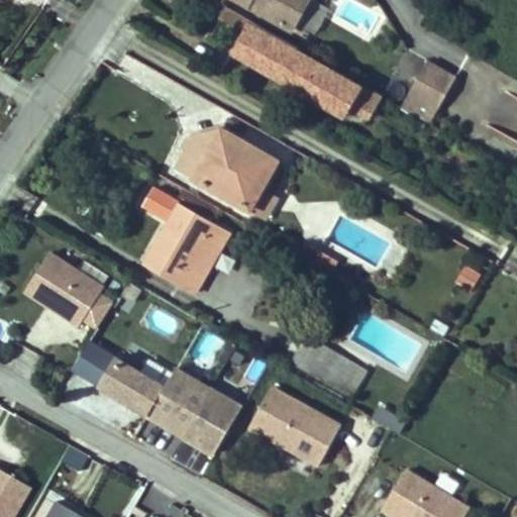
[(253,0),(251,6),(293,29),(297,22),(309,0),(253,0)]
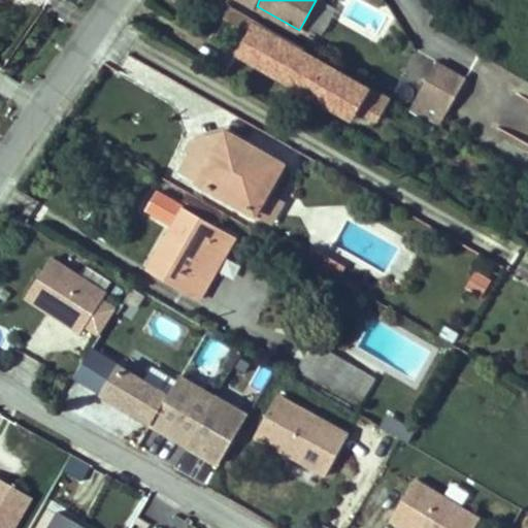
[(336,8),(320,0),(316,0),(303,23),(322,34),(336,8)]
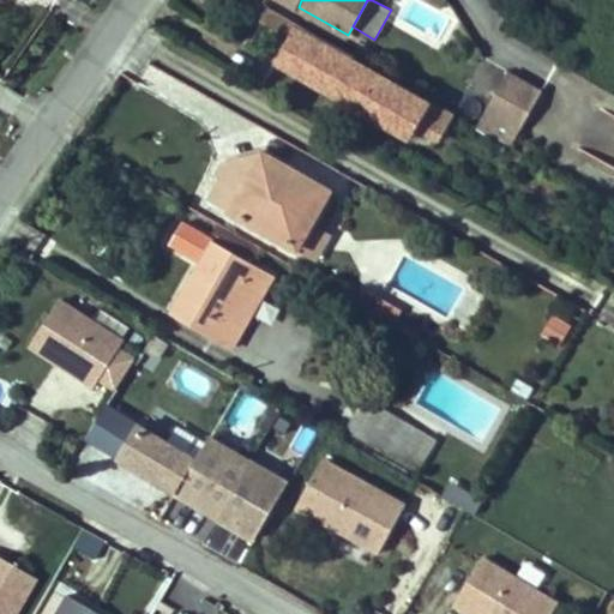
[(355,58),(269,7),(263,18),(295,36),(280,62),(410,137),(416,125),(440,139),(455,115),(402,84),(399,89),(353,62),(355,58)]
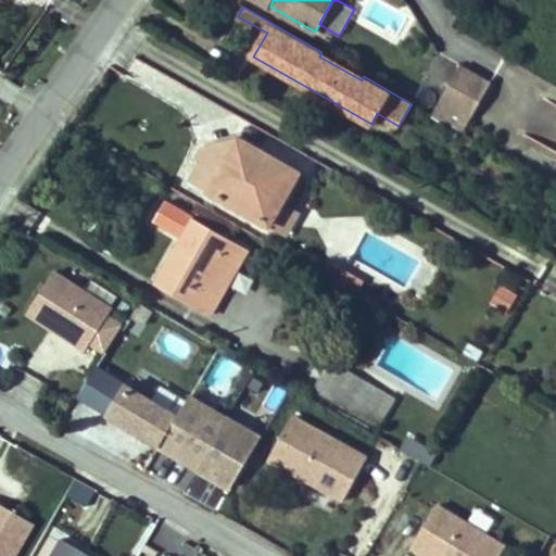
[(491,84),(462,67),(442,101),(471,118),(491,84)]
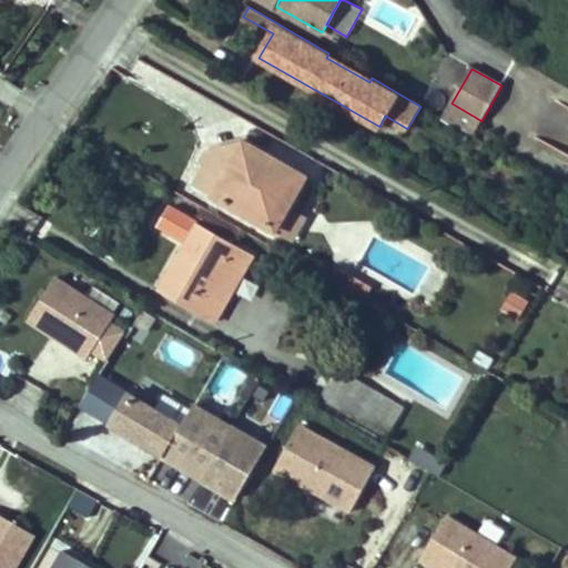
[(208,164),(196,184),(275,231),(288,206),(306,176),(244,141),(217,148),(215,151),(210,149),(205,151),(203,158),(208,164)]
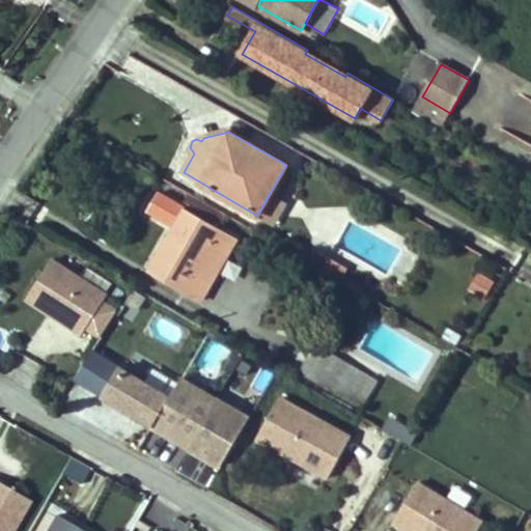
[(151,274),(203,303),(240,239),(159,193),(148,212),(177,228),(151,274)]
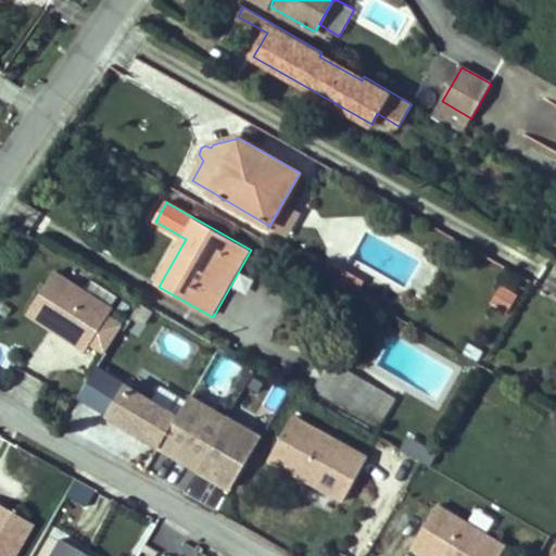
[(300,213),(282,202),(269,226),(287,236),(300,213)]
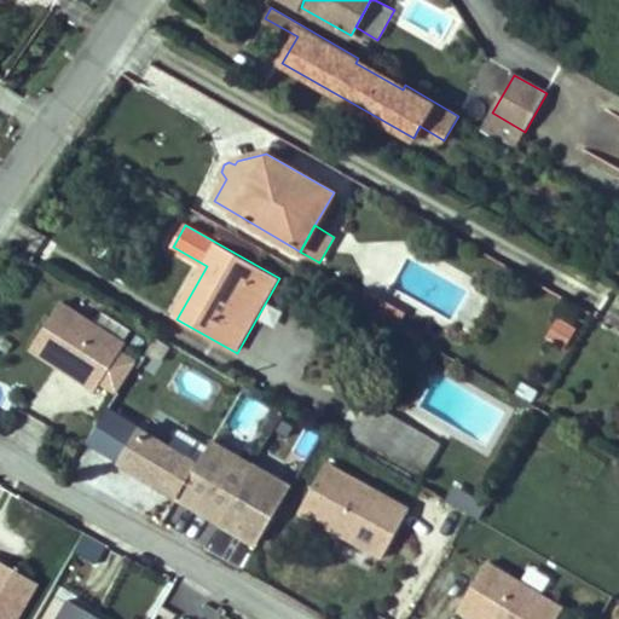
[(393,306),(371,294),(364,307),(385,319),(393,306)]
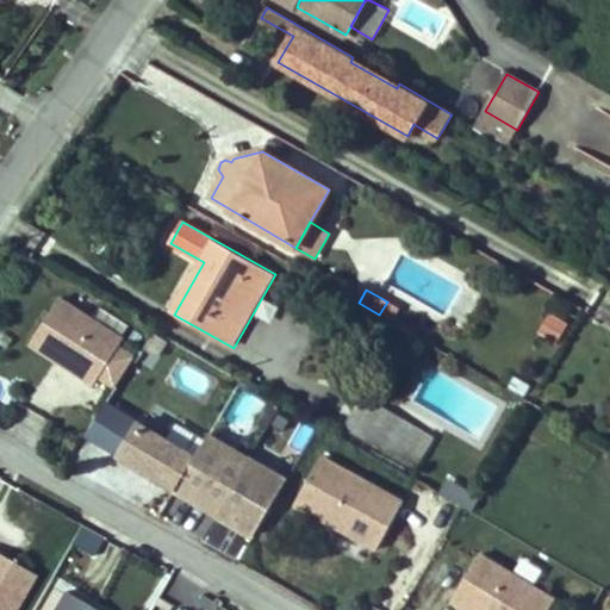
[(60,298),(31,343),(95,384),(100,375),(116,386),(135,356),(119,347),(124,338),(60,298)]
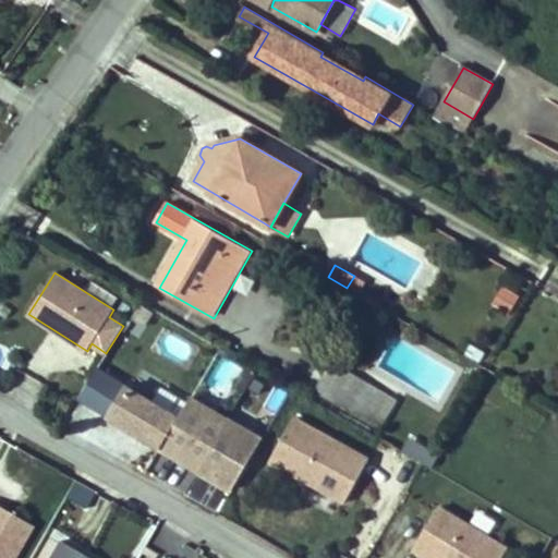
[(365,282),(354,276),(347,288),(358,294),(365,282)]
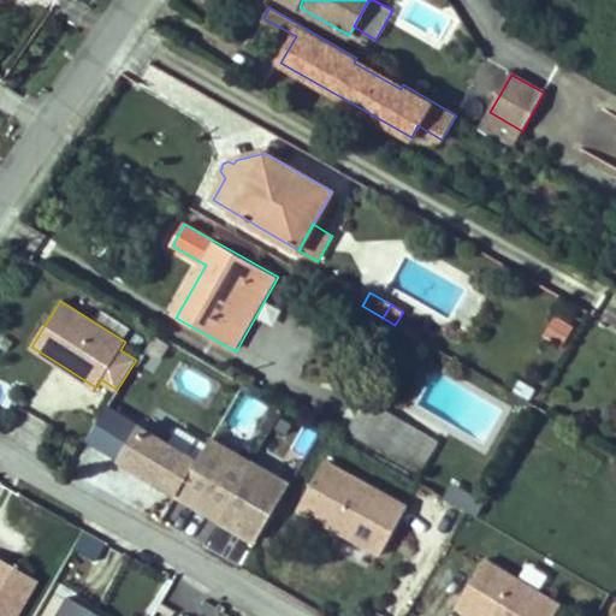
[(573,327),(557,317),(546,336),(562,345),(573,327)]
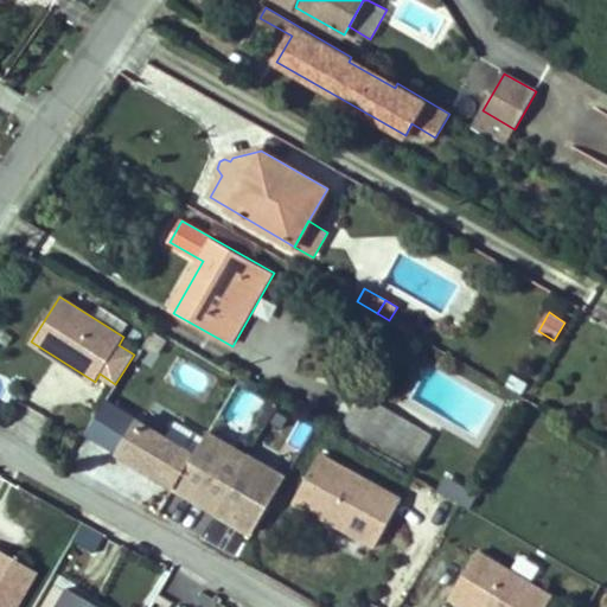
[(115,397),(110,395),(85,432),(101,442),(109,428),(100,422),(115,397)]
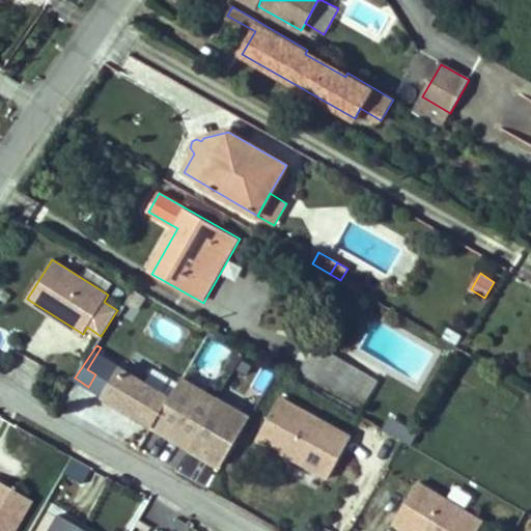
[(303,370),(364,406),(379,381),(317,345),(303,370)]
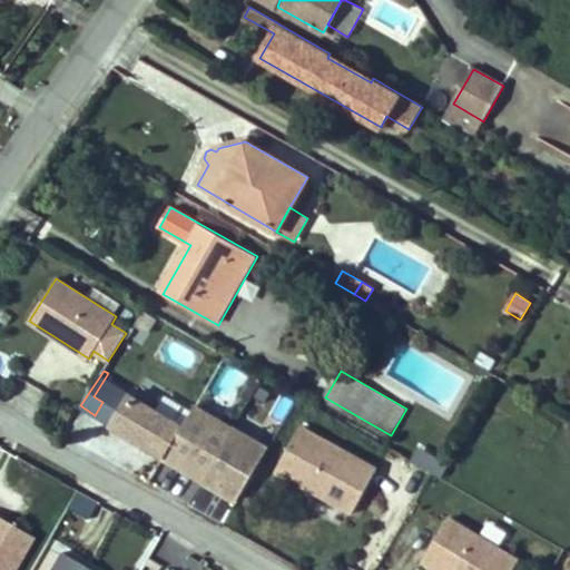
[(184,428),(128,394),(110,424),(237,501),(267,449),(196,408),(184,428)]
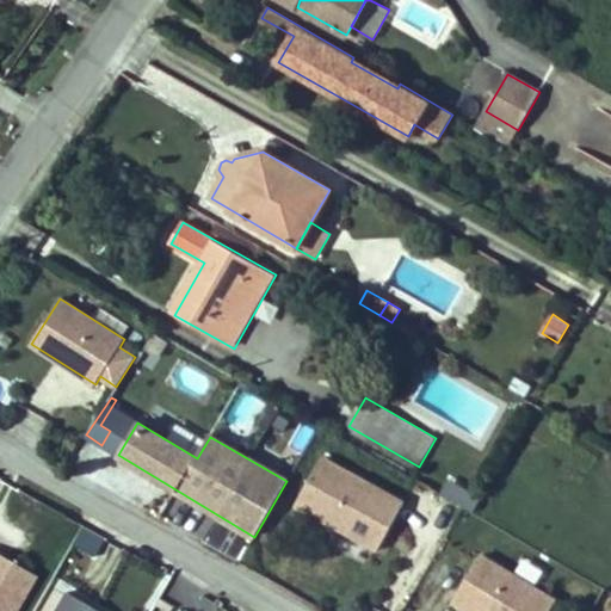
[(405,503),(321,457),(297,504),(378,549),(405,503)]
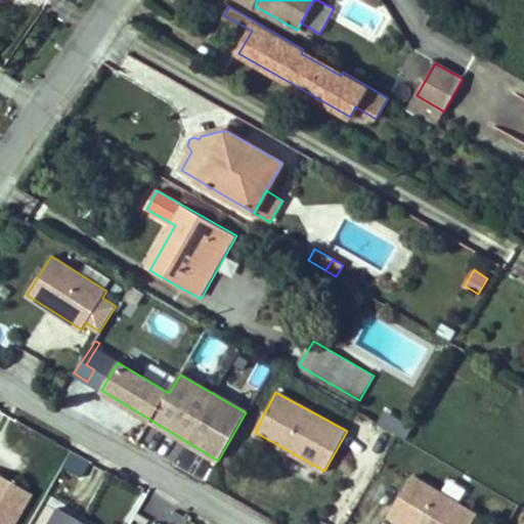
[(384,410),(376,424),(404,440),(411,427),(384,410)]
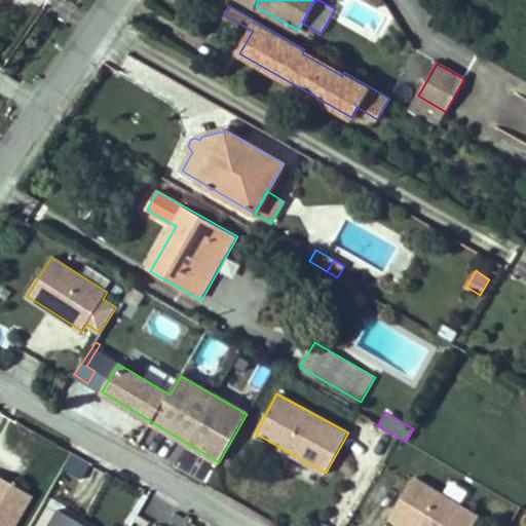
[(0,478),(0,525),(10,525),(29,494),(0,478)]
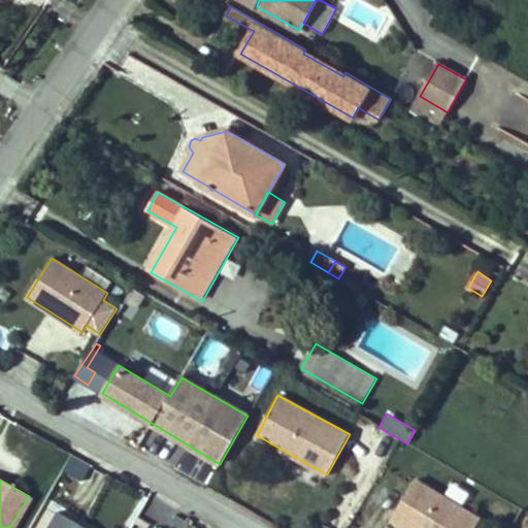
[(474,527),(481,519),(416,480),(391,519),(405,527),(474,527)]
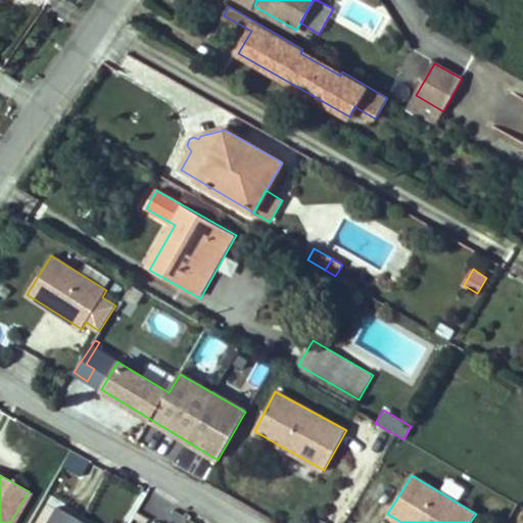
[(444,475),(437,486),(464,502),(470,490),(444,475)]
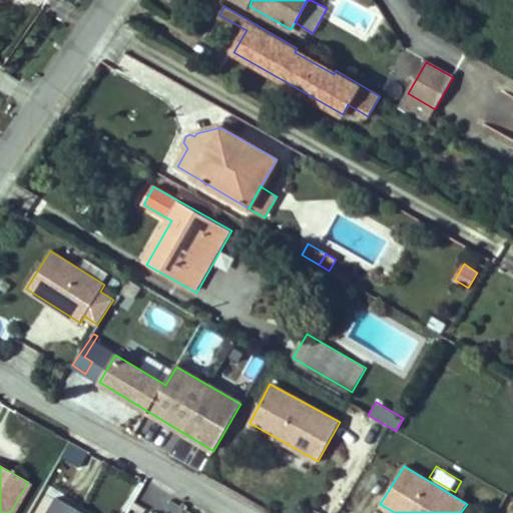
[(81,512),(56,498),(47,512),(81,512)]
